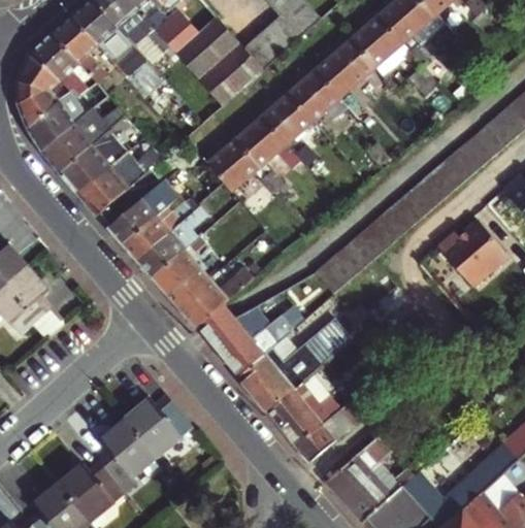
[(95,0),(86,0),(71,13),(130,83),(141,95),(162,76),(133,43),(118,26),(95,0)]
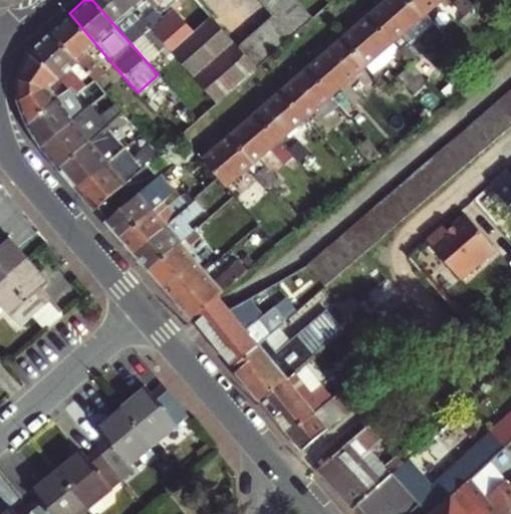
[(124,0),(92,0),(114,25),(124,16),(140,33),(157,52),(165,45),(150,28),(124,0)]
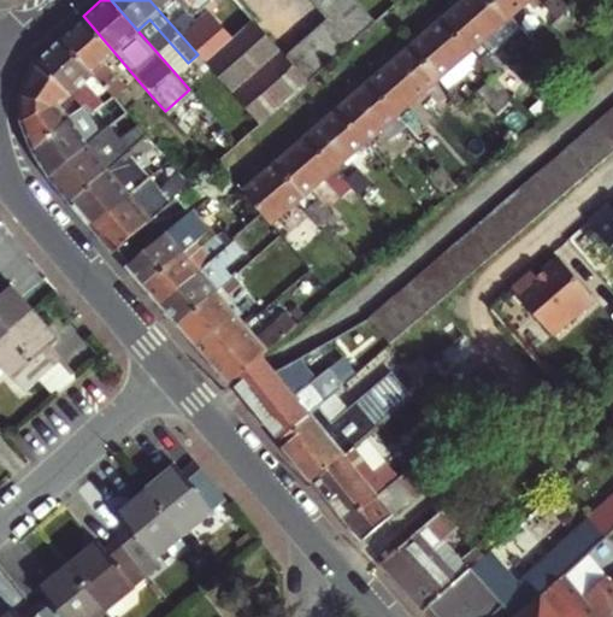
[(183,0),(149,0),(180,34),(199,17),(183,0)]
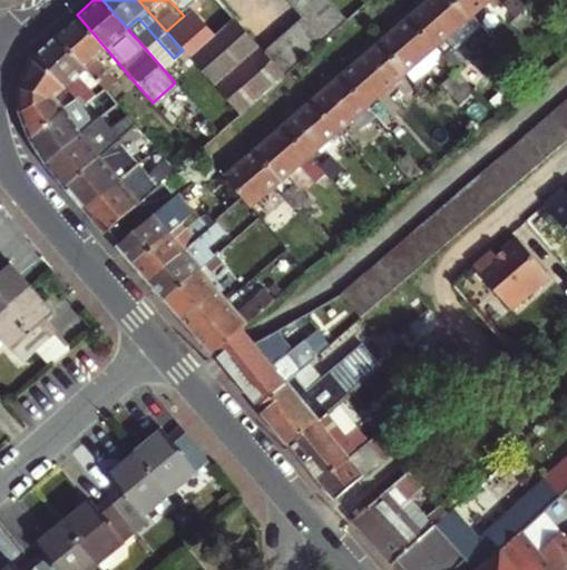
[(169,0),(184,16),(166,31),(183,50),(188,57),(211,37),(193,18),(194,16),(189,10),(194,7),(189,1),(191,0),(169,0)]
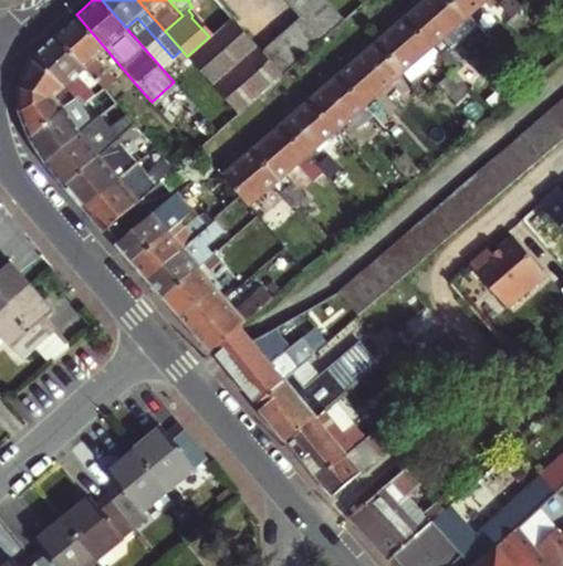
[(322,0),(294,0),(289,6),(298,16),(302,20),(323,1),(322,0)]
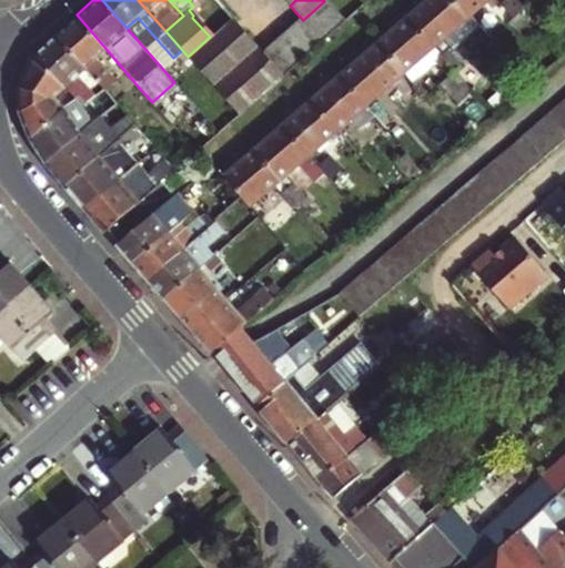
[(444,52),(478,21),(460,0),(425,0),(406,18),(452,70),(457,66),(444,52)]
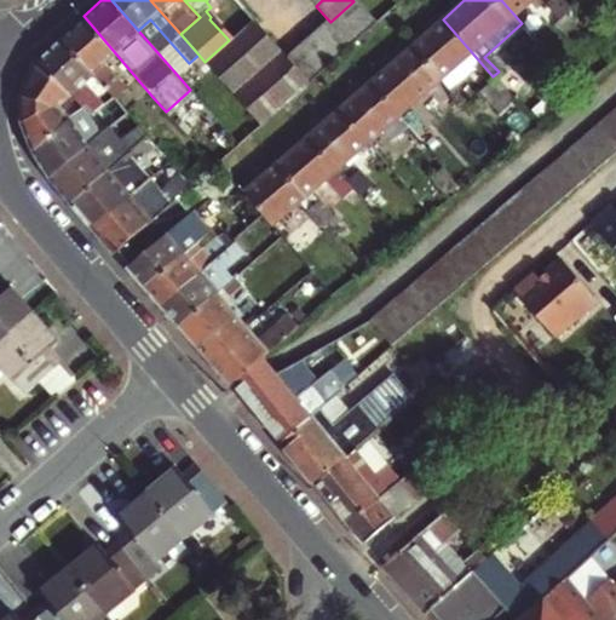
[(501,0),(522,23),(548,0),(501,0)]
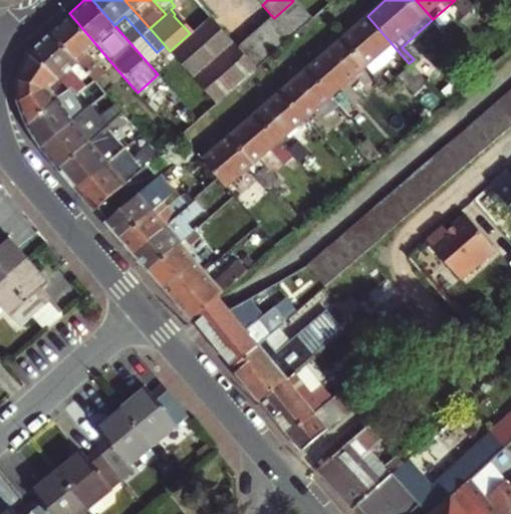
[(460,0),(469,10),(473,6),(467,0),(460,0)]
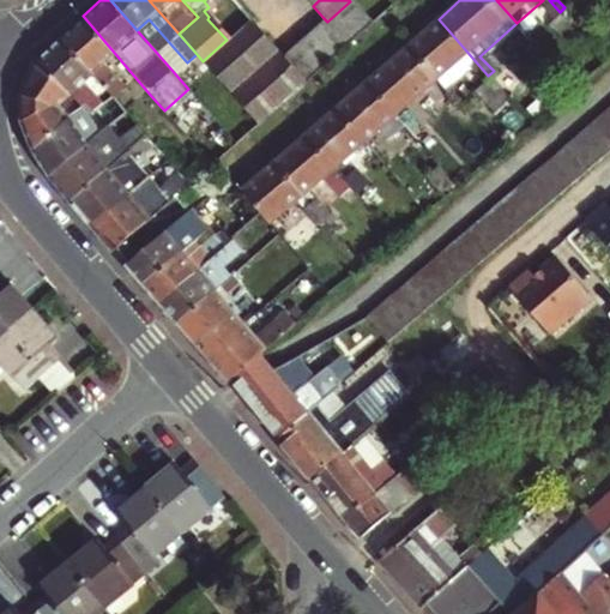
[(327,22),(322,17),(307,31),(331,59),(340,50),(370,24),(350,1),(327,22)]
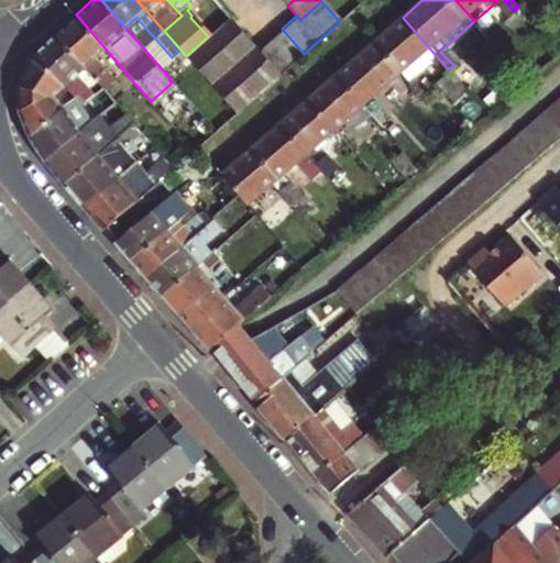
[(139,88),(76,14),(54,33),(95,80),(113,102),(118,107),(139,88)]
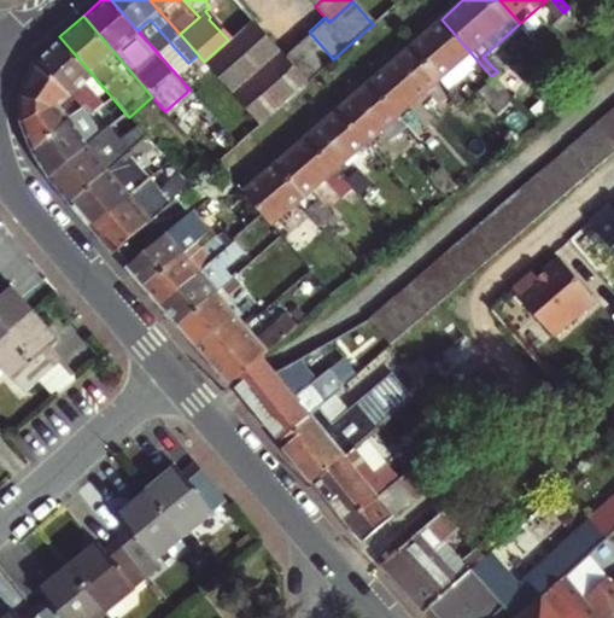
[(228,40),(204,62),(259,123),(279,106),(307,81),(284,54),(252,18),(228,40)]
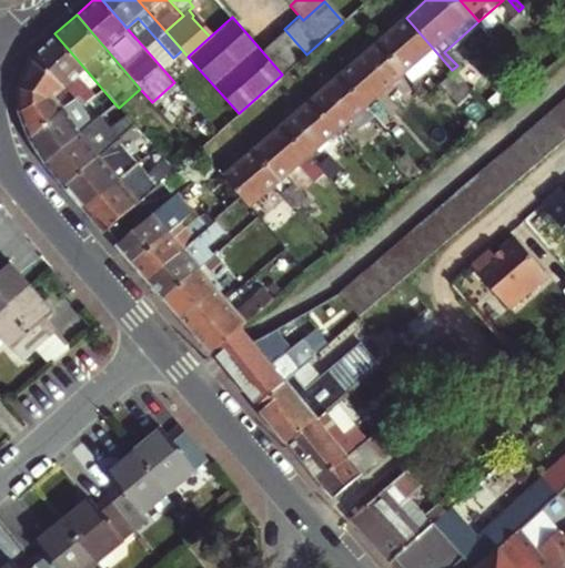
[(138,18),(127,28),(143,47),(154,37),(138,18)]
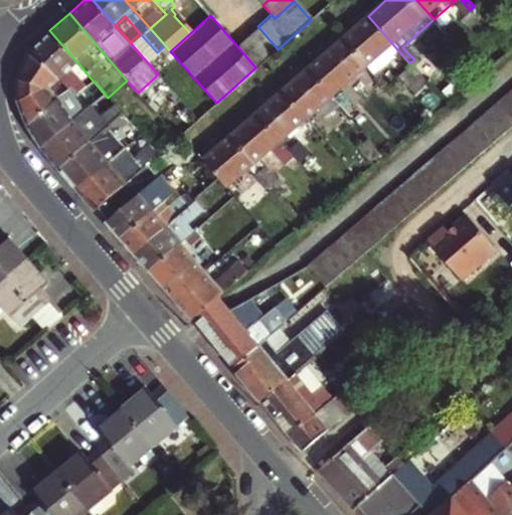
[(342,38),(365,65),(373,74),(393,55),(403,67),(398,72),(415,93),(425,83),(409,63),(368,16),(342,38)]
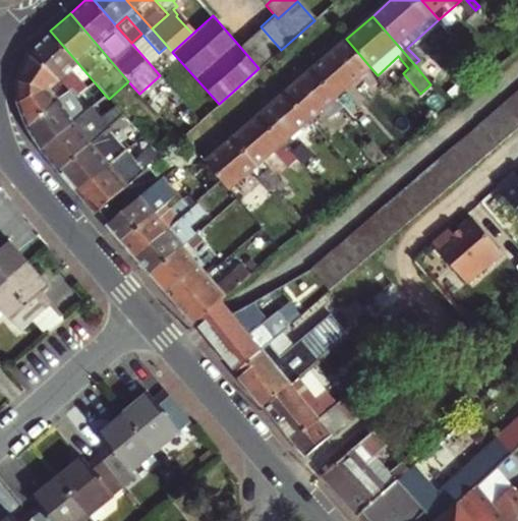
[(281,50),(261,26),(250,36),(270,59),(281,50)]
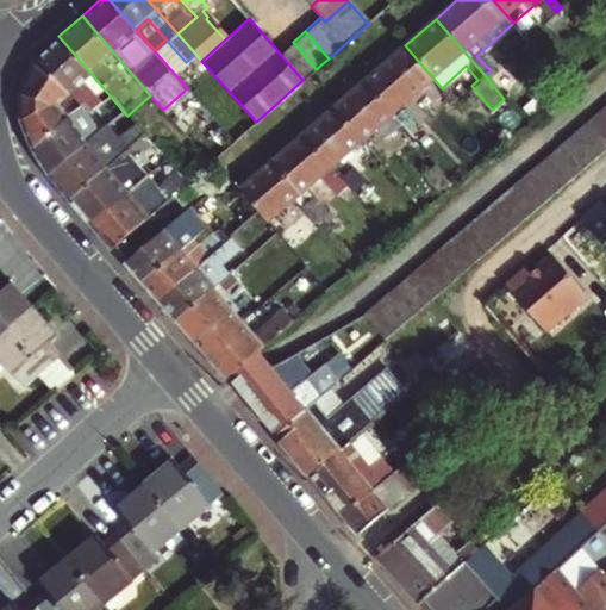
[(41,53),(35,60),(72,101),(76,99),(81,105),(102,87),(58,36),(47,47),(41,53)]
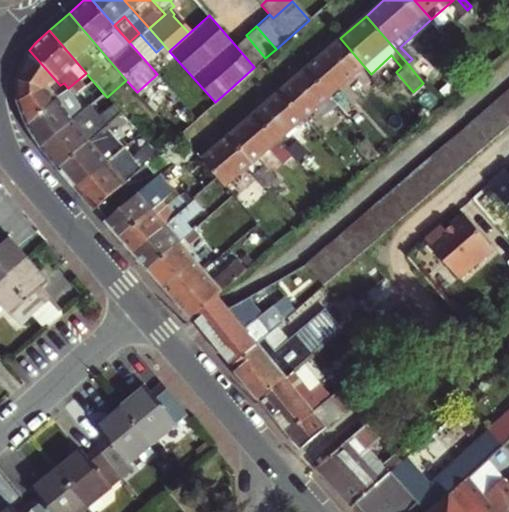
[(265,58),(246,35),(235,45),(254,67),(257,65),(265,58)]
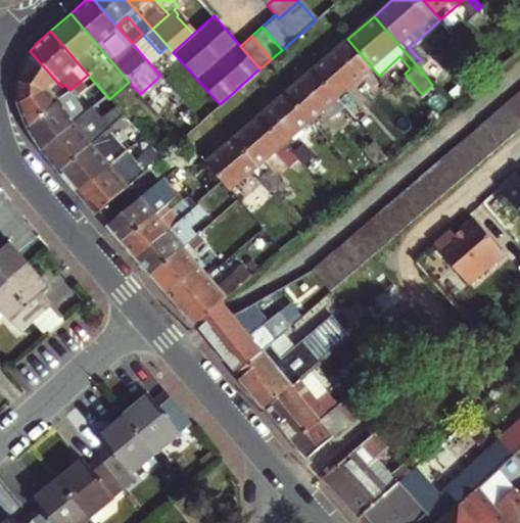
[(336,97),(371,66),(347,39),(313,69),(336,97)]
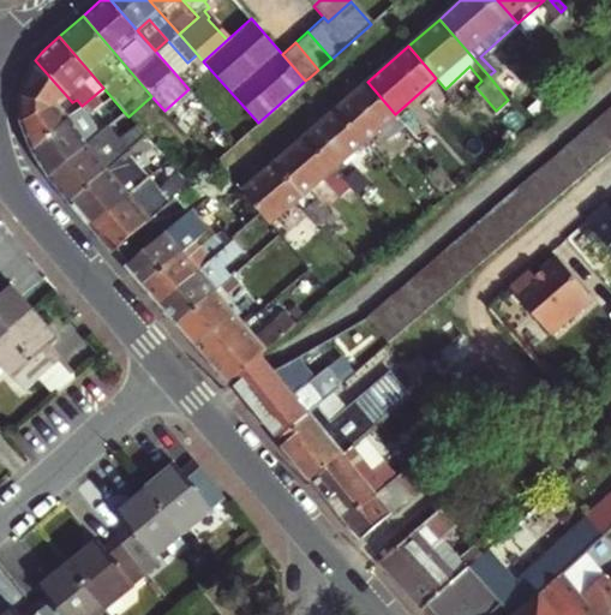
[(72,102),(35,60),(23,81),(19,93),(18,107),(21,121),(31,150),(82,106),(77,100),(72,102)]
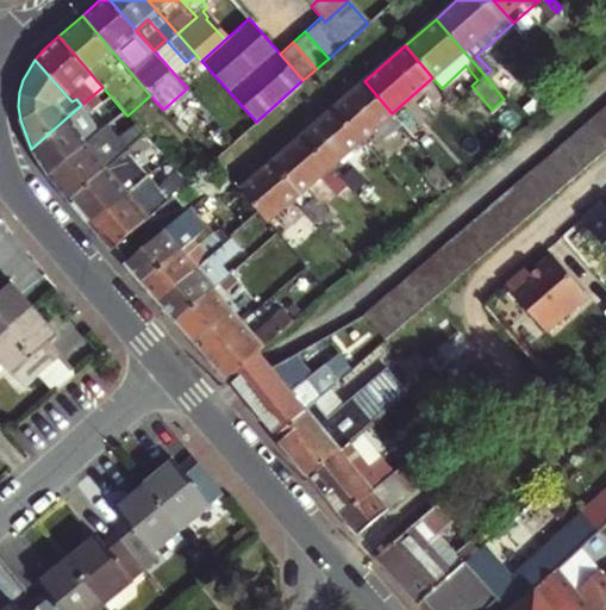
[(400,122),(392,113),(364,81),(332,109),(361,141),(375,128),(397,153),(413,137),(400,122)]
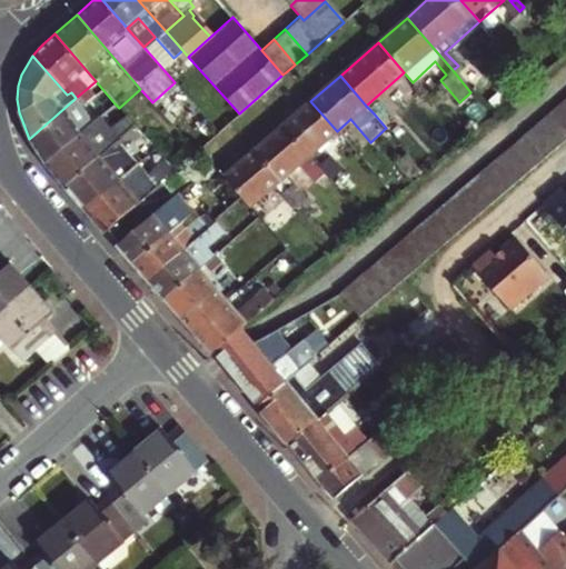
[(96,81),(76,98),(29,139),(36,149),(45,162),(77,135),(81,131),(97,119),(115,103),(96,81)]
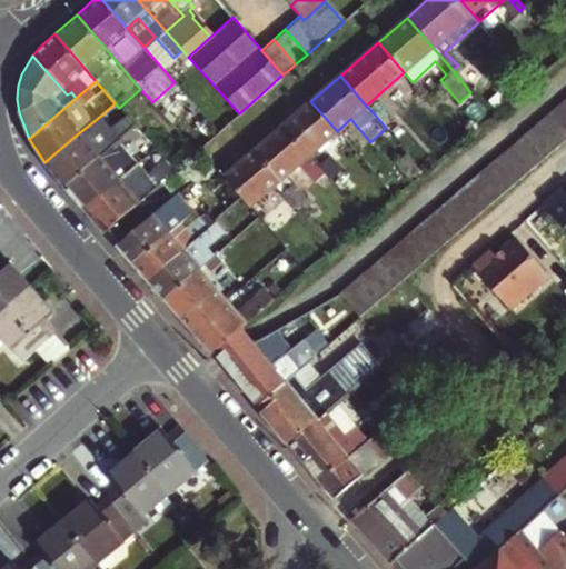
[(194,103),(184,91),(174,100),(184,111),(194,103)]
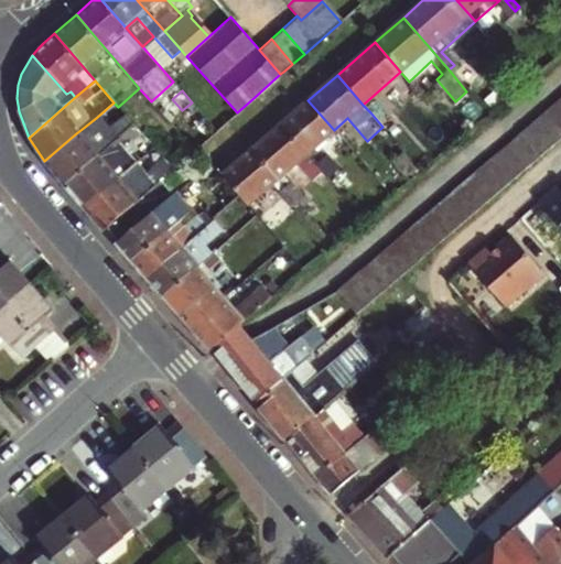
[(305,155),(334,130),(308,100),(279,126),(305,155)]
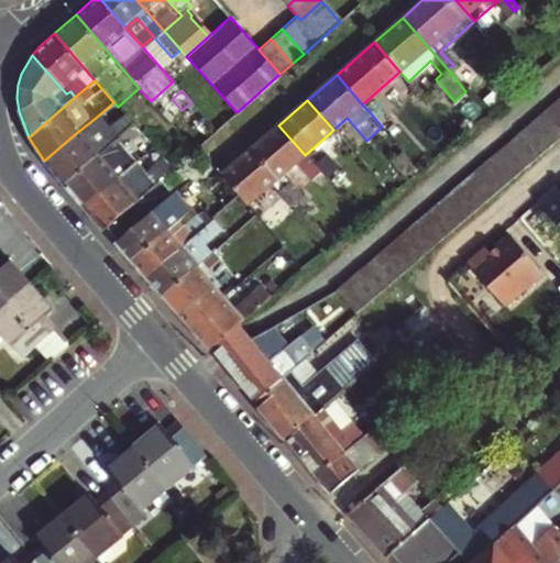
[(559,113),(551,103),(540,113),(559,135),(559,113)]
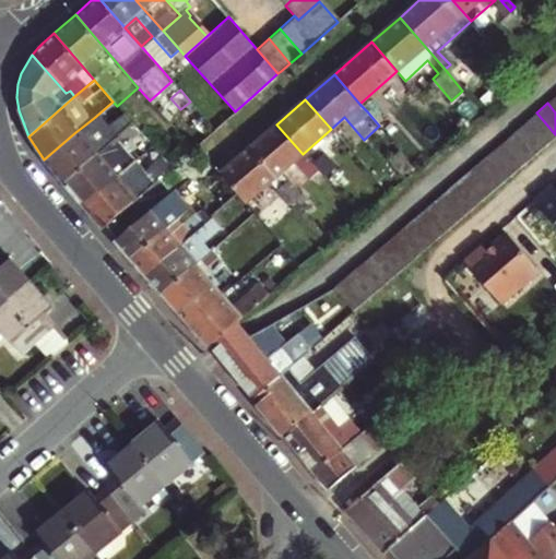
[(371,108),(367,111),(379,126),(385,122),(371,108)]
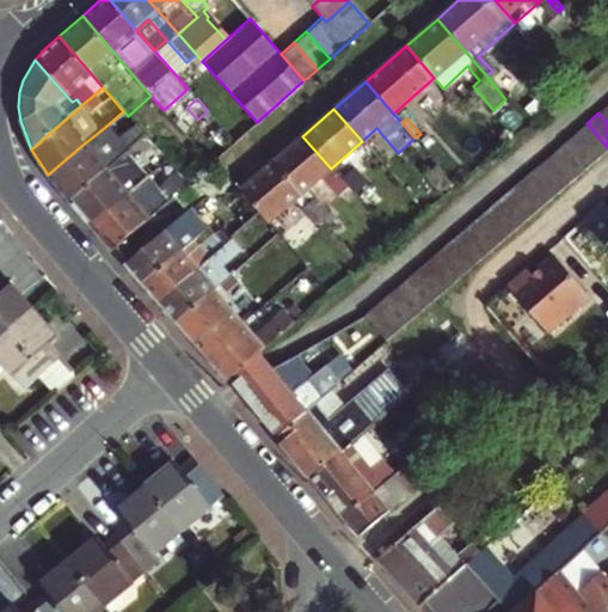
[(607,150),(607,147),(587,123),(575,133),(596,159),(607,150)]
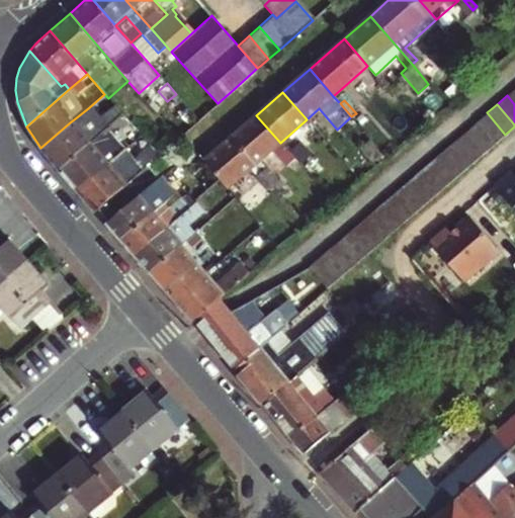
[(88,108),(74,119),(79,125),(92,114),(88,108)]
